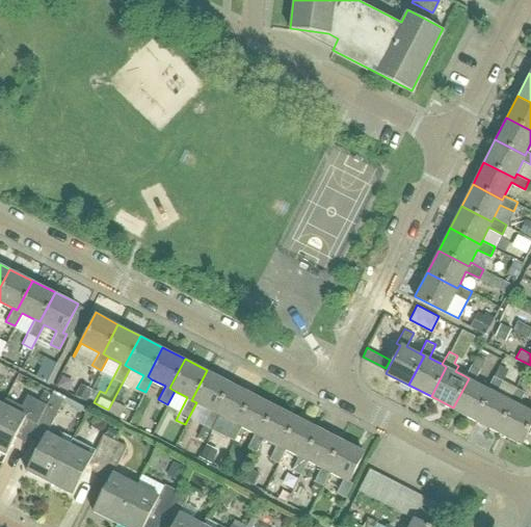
[(490,390),(475,419),(498,430),(513,401),(508,399),(496,392),(508,367),(499,362),(486,387),(490,390)]
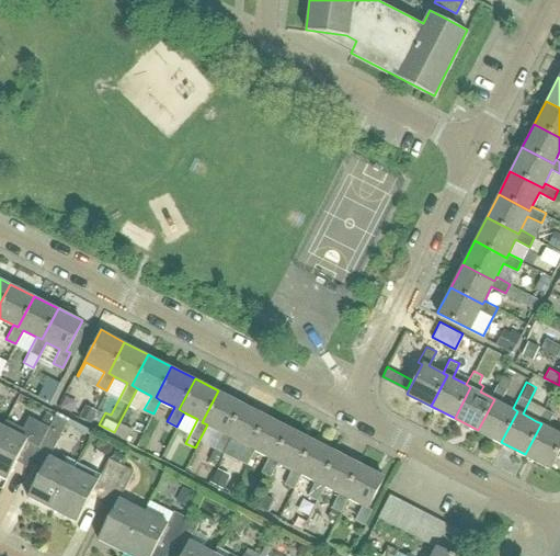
[(494,399),(478,430),(501,442),(517,411),(513,408),(499,401),(506,387),(496,383),(489,396),(494,399)]
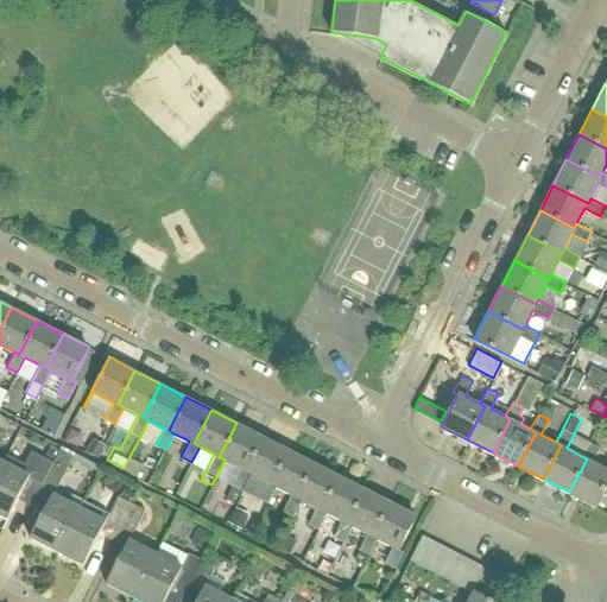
[(263,436),(236,423),(219,457),(225,460),(240,467),(232,482),(242,488),(250,473),(245,470),(263,436)]
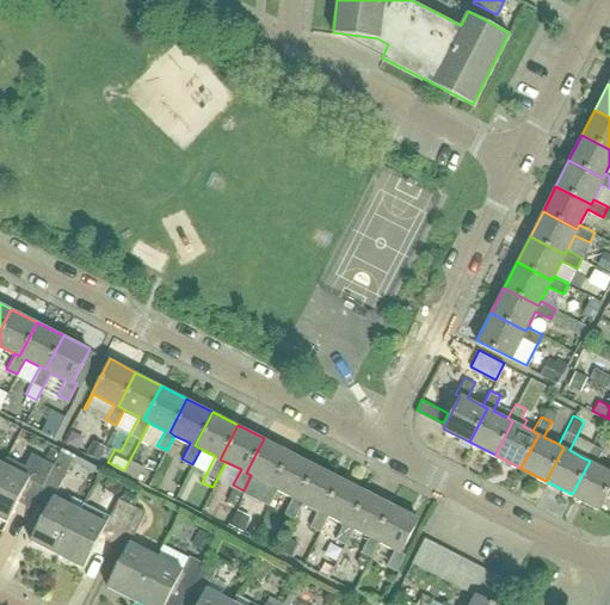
[(109,436),(98,430),(86,451),(98,457),(109,436)]
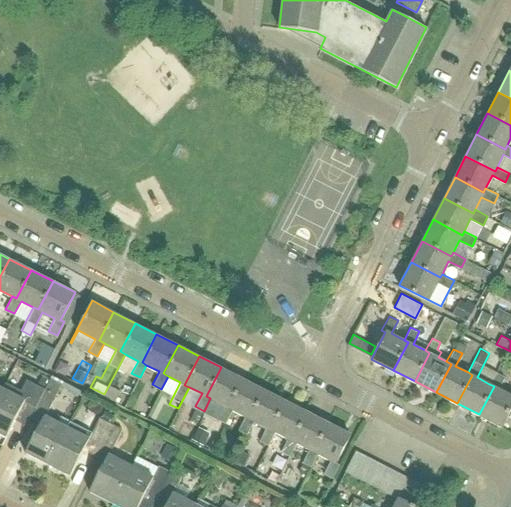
[(242,378),(221,367),(206,396),(210,398),(223,404),(216,417),(226,422),(232,409),(227,407),(242,378)]
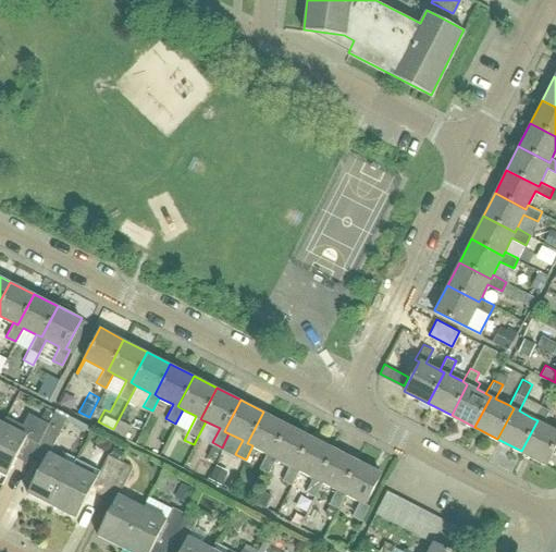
[(521,451),(545,464),(555,442),(555,429),(542,422),(548,408),(540,404),(532,418),(538,420),(521,451)]
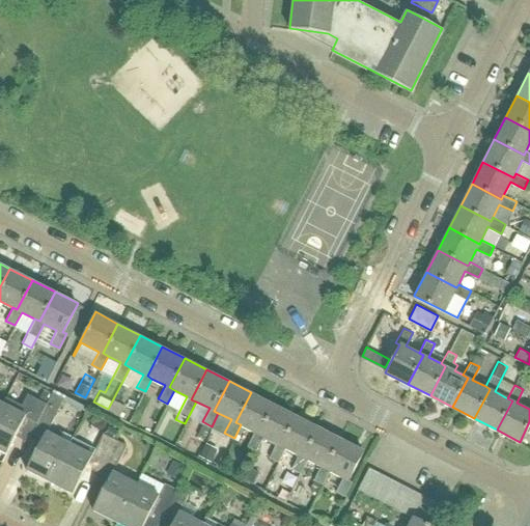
[(46,402),(30,431),(42,437),(25,468),(49,480),(70,442),(47,431),(55,414),(64,396),(52,390),(46,402)]
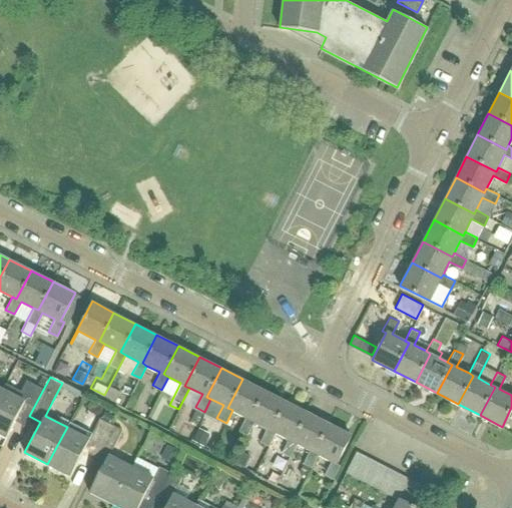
[(2,388),(0,391),(0,433),(5,436),(18,411),(29,416),(44,388),(26,379),(21,389),(6,382),(3,388),(2,388)]
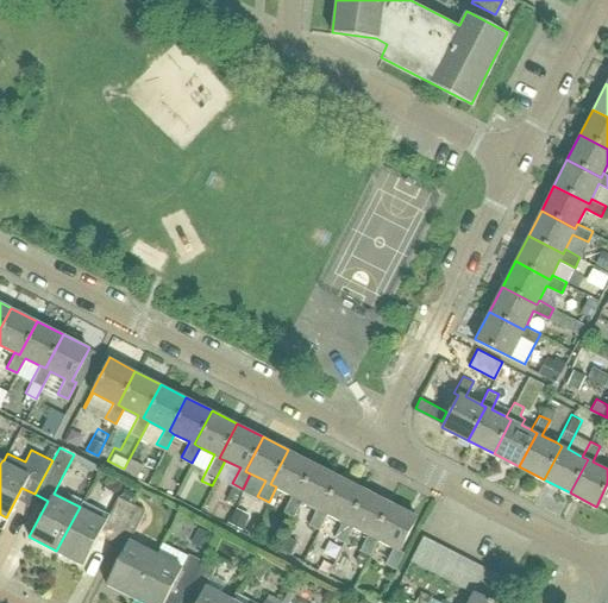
[(313,463),(288,450),(270,484),(276,487),(290,494),(283,509),(294,515),(301,500),(296,497),(313,463)]
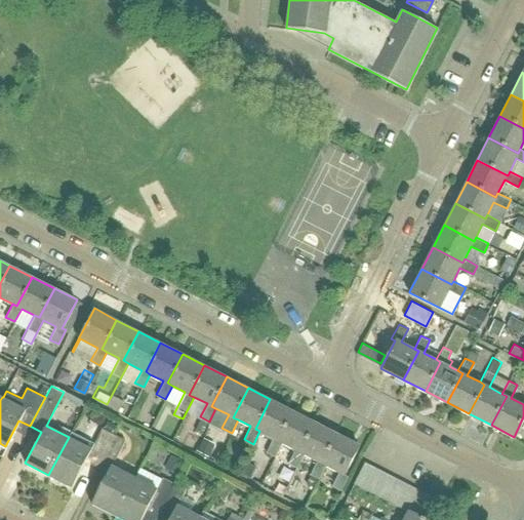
[(277,440),(292,410),(270,399),(255,429),(259,431),(273,437),(260,462),(270,466),(281,442),(277,440)]
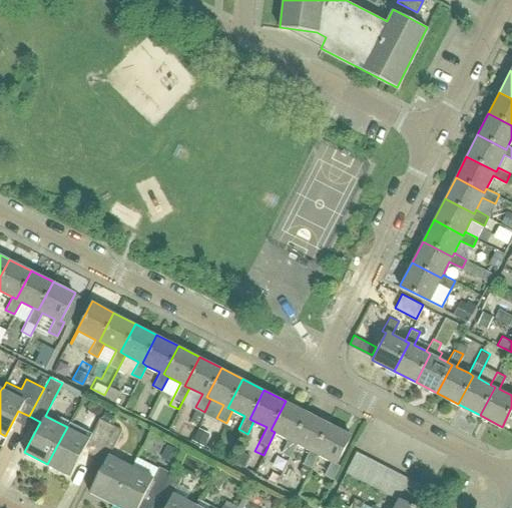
[(307,412),(286,401),(271,430),(275,432),(288,438),(282,451),(290,455),(297,443),(293,441),(307,412)]
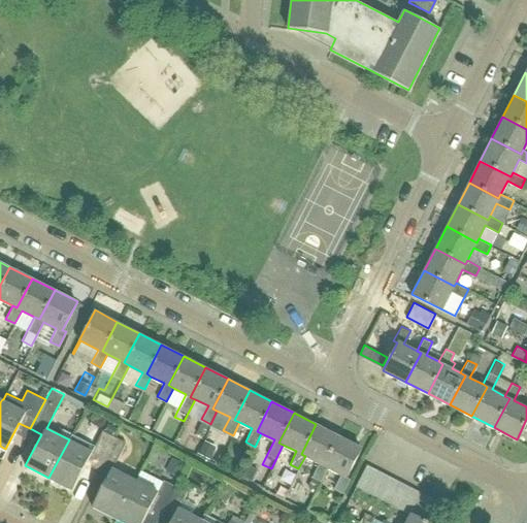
[(321,481),(327,467),(323,465),(338,435),(316,424),(301,454),(305,456),(319,462),(311,476),(321,481)]
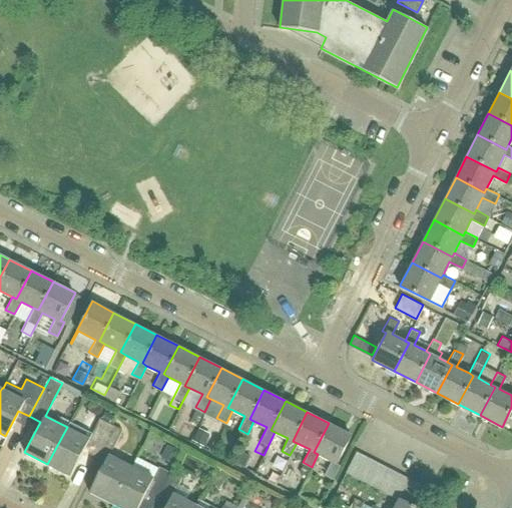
[(88,438),(67,427),(47,464),(69,475),(83,449),(94,455),(111,423),(99,417),(94,426),(88,438)]
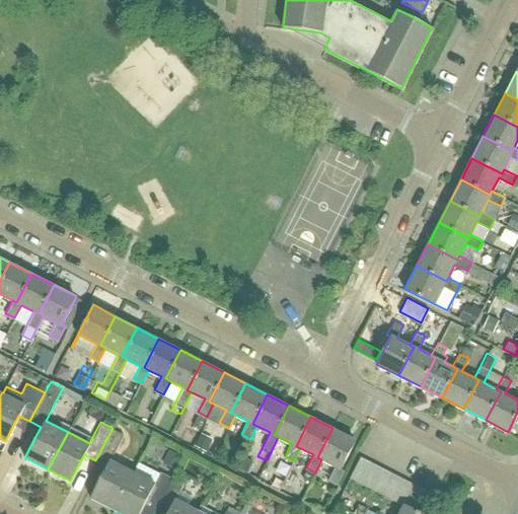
[(113,428),(95,460),(106,465),(90,497),(113,508),(132,470),(111,460),(124,433),(113,428)]
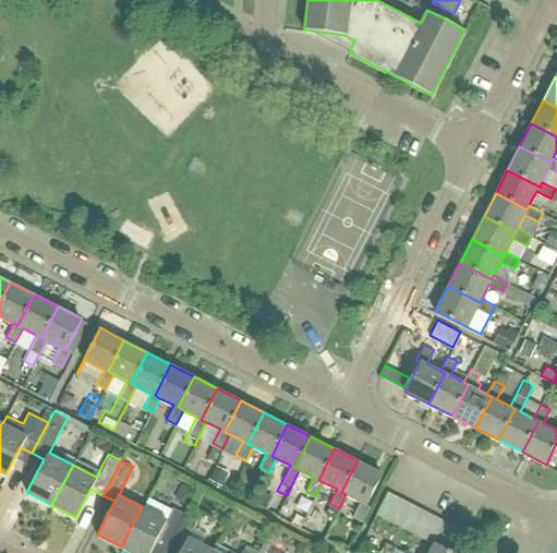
[(382,472),(358,460),(341,492),(346,494),(360,501),(352,515),(362,520),(370,505),(366,503),(382,472)]
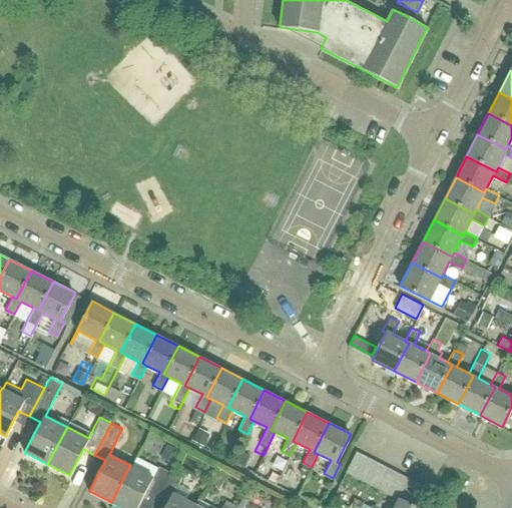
[(356,449),(345,471),(356,476),(367,455),(356,449)]
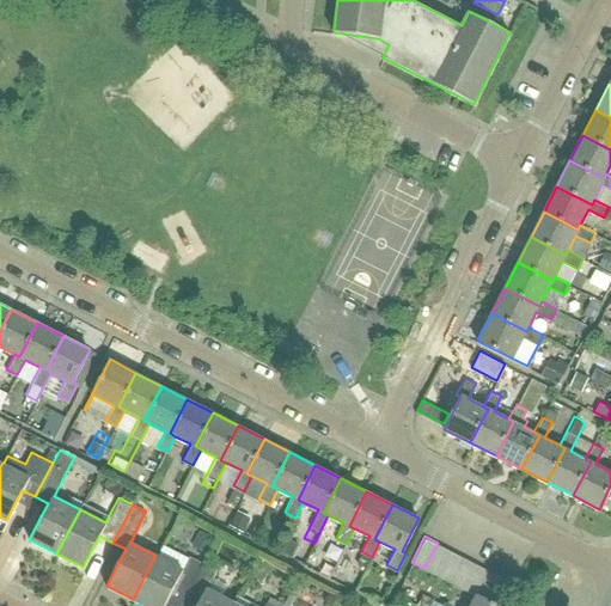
[(450,549),(438,543),(425,568),(437,575),(450,549)]
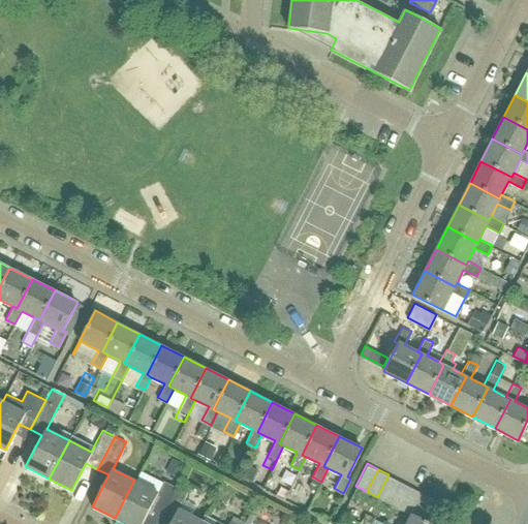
[(377,497),(389,502),(400,480),(389,474),(377,497)]
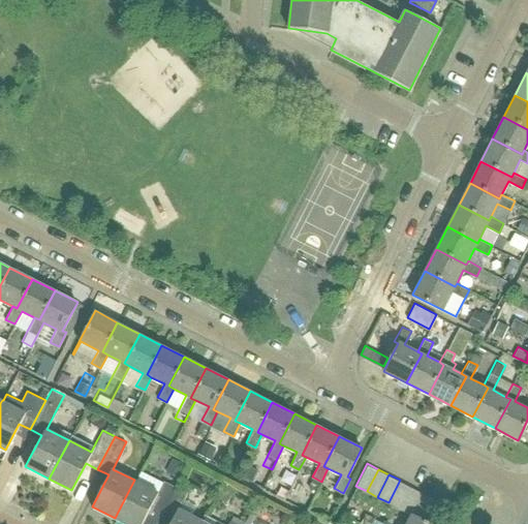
[(134,480),(115,518),(126,523),(142,523),(152,503),(163,509),(176,486),(163,480),(157,492),(134,480)]
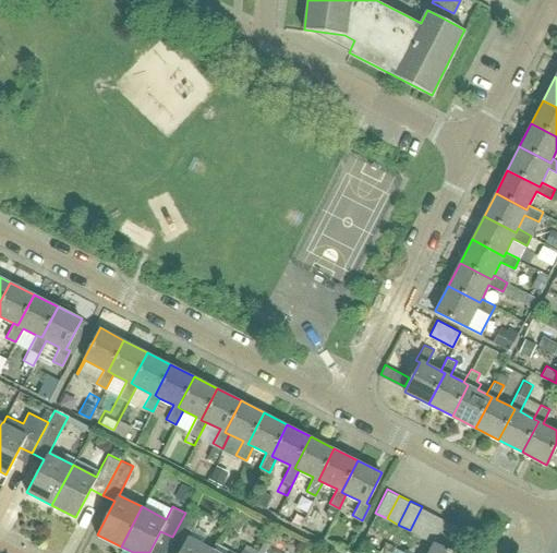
[(433,513),(422,506),(410,530),(421,536),(433,513)]
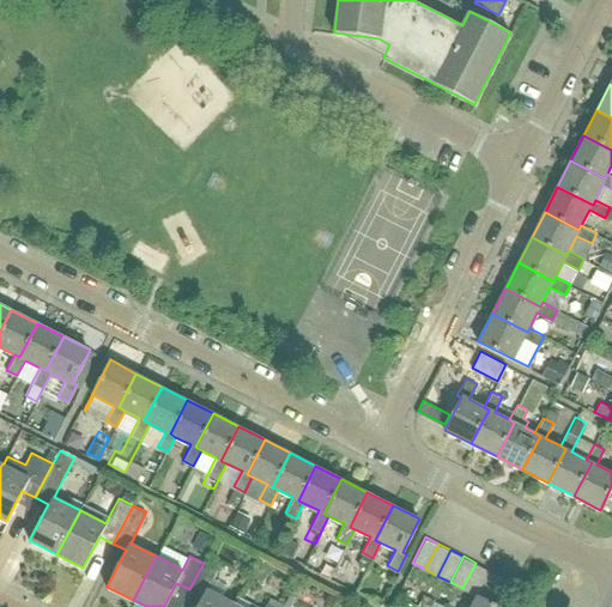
[(362,582),(373,565),(362,558),(350,575),(362,582)]
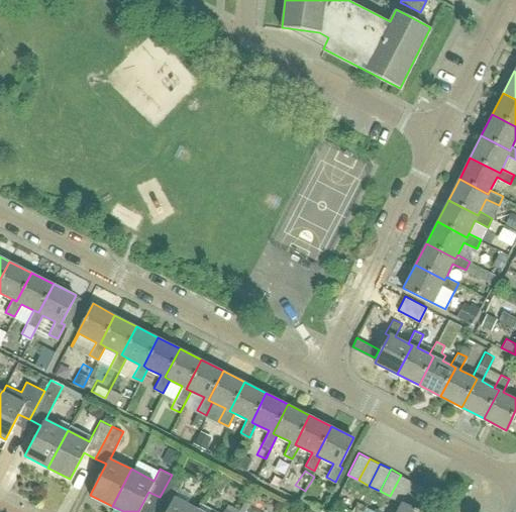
[(194,511),(197,508),(175,497),(183,481),(172,475),(160,497),(171,502),(165,511),(194,511)]
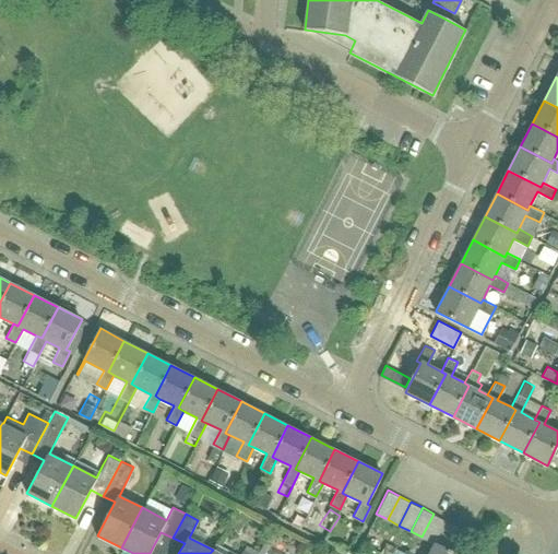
[(434,543),(446,519),(434,514),(422,537),(434,543)]
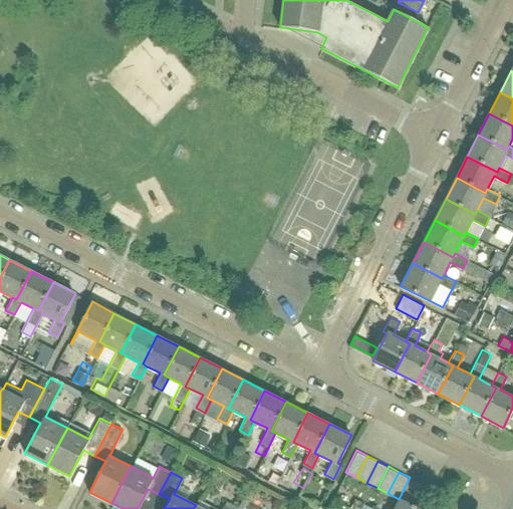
[(420,483),(410,477),(399,499),(400,498),(410,503),(420,483)]
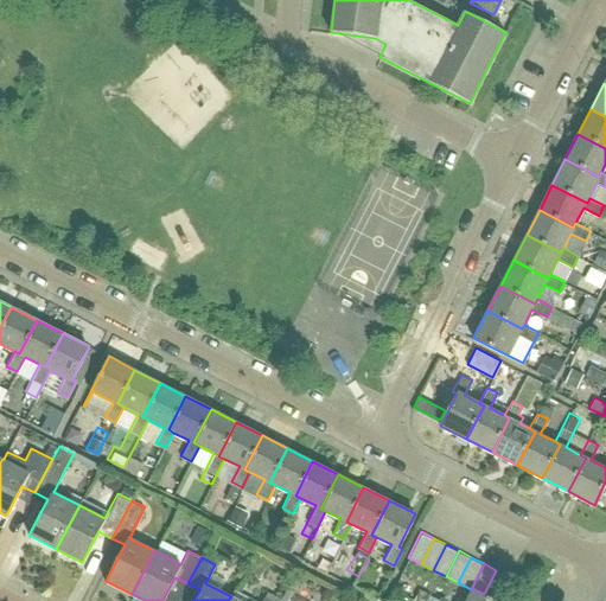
[(496,570),(484,594),(497,600),(509,576),(496,570)]
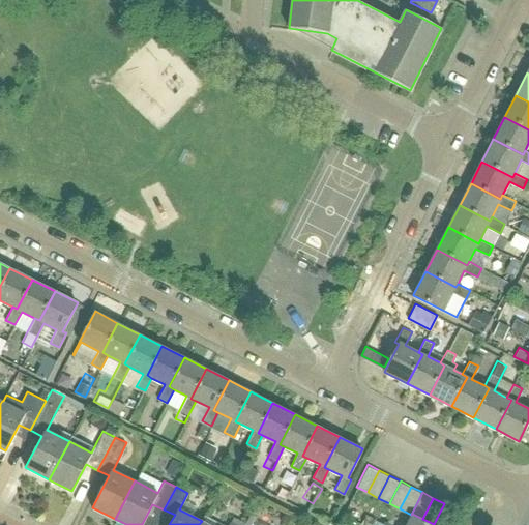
[(202,521),(199,524),(239,524),(230,520),(228,524),(227,524),(205,514),(202,521)]
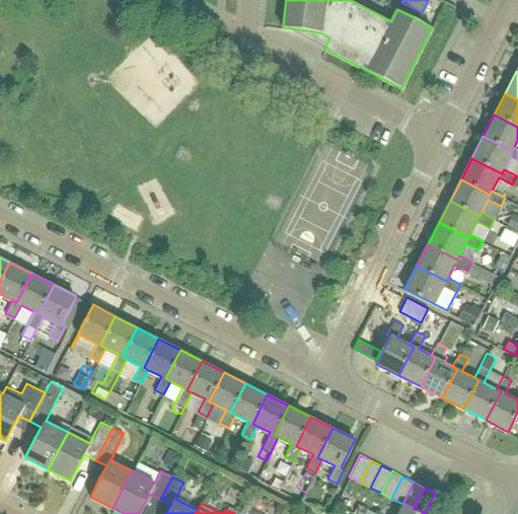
[(424,513),(425,513),(414,508),(403,503),(402,504),(397,513),(379,513),(362,505),(357,513),(358,513),(424,513)]
